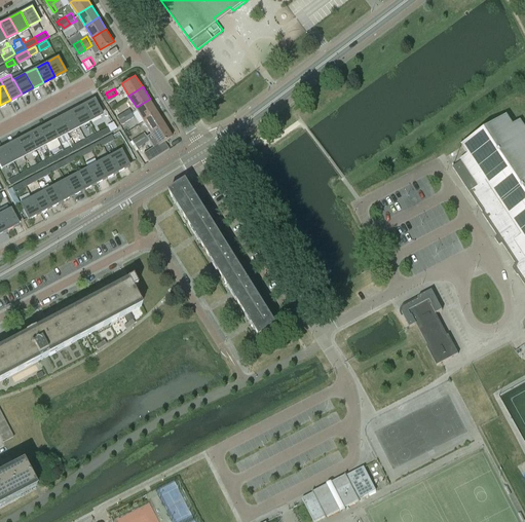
[(95,98),(83,104),(90,118),(102,112),(95,98)]
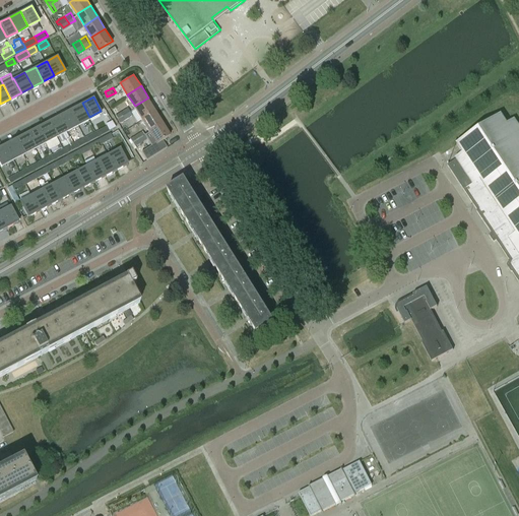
[(148,98),(135,106),(142,118),(155,110),(148,98)]
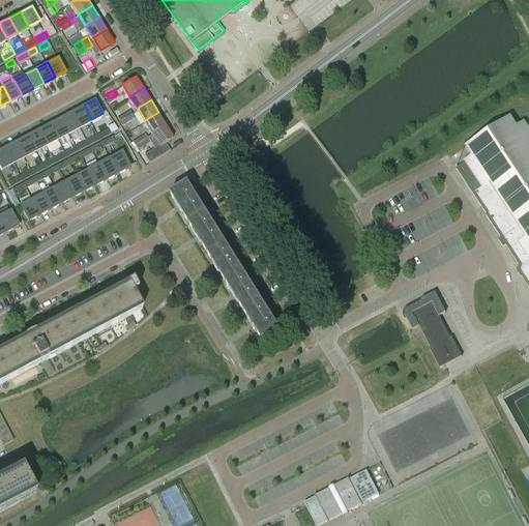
[(84,105),(72,111),(81,125),(91,119),(84,105)]
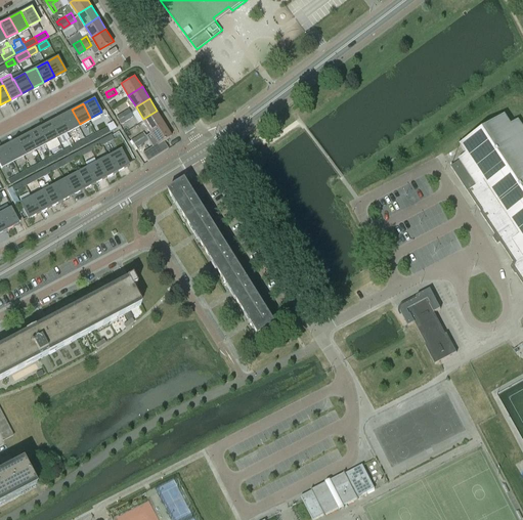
[(123,110),(128,118),(134,114),(129,105),(123,110)]
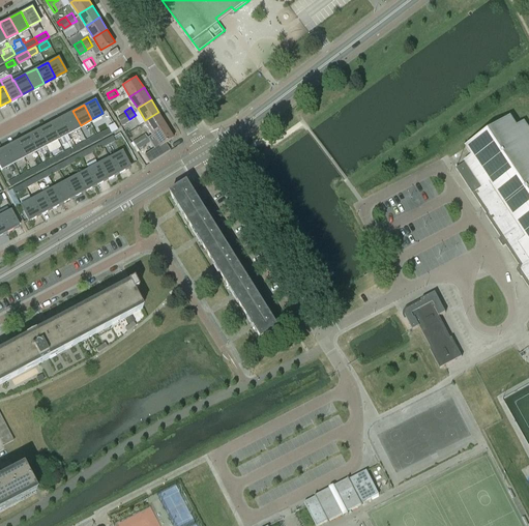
[(72,111),(62,117),(69,132),(81,125),(72,111)]
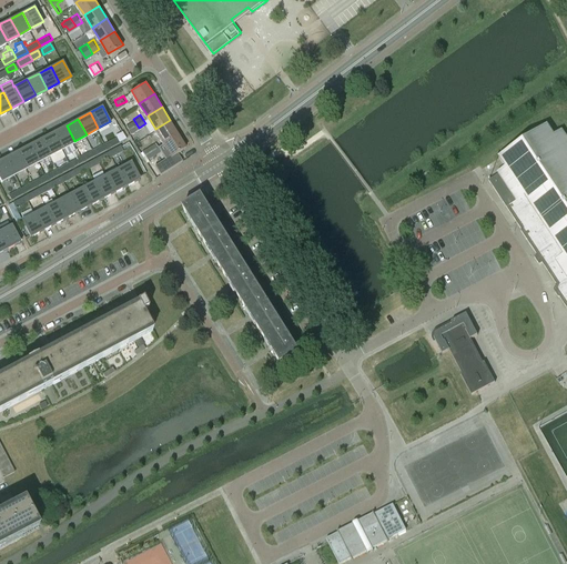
[(139,128),(133,119),(127,123),(127,124),(125,126),(130,132),(131,131),(132,132),(139,128)]
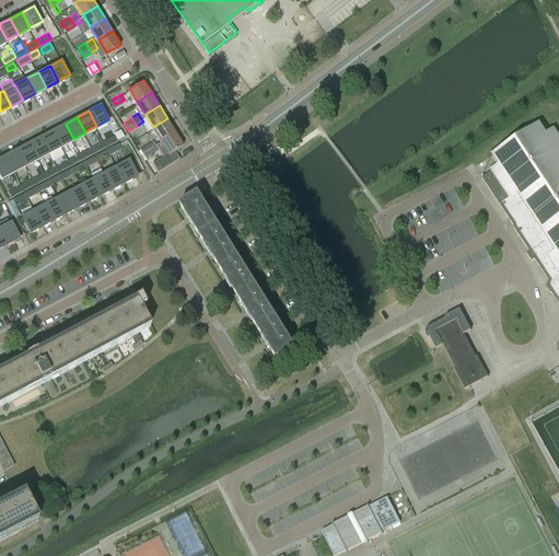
[(175,130),(167,118),(153,127),(161,139),(175,130)]
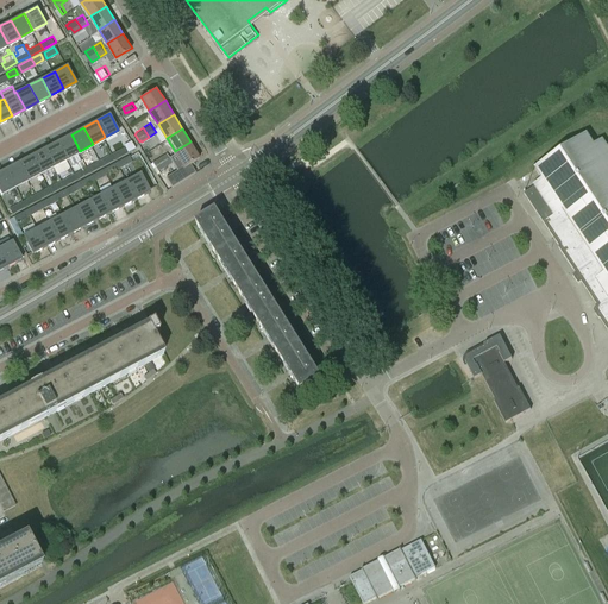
[(545,177),(526,190),(561,243),(559,243),(577,270),(574,272),(580,281),(583,278),(597,301),(595,307),(600,315),(601,315),(607,325),(607,142),(605,138),(596,144),(588,131),(537,165),(545,177)]
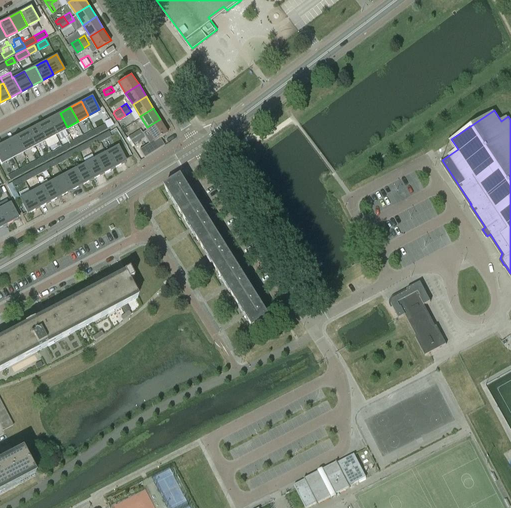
[(67,127),(60,113),(49,118),(56,132),(67,127)]
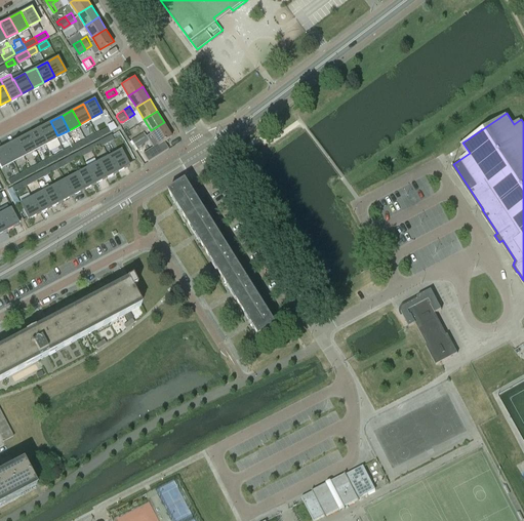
[(57,135),(50,121),(39,127),(47,142),(57,135)]
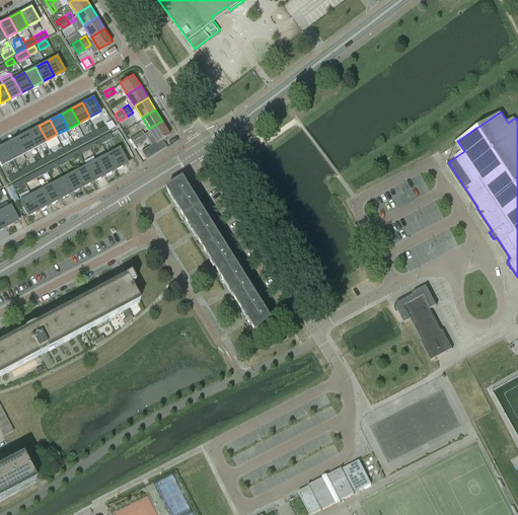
[(170,133),(162,121),(149,129),(157,141),(170,133)]
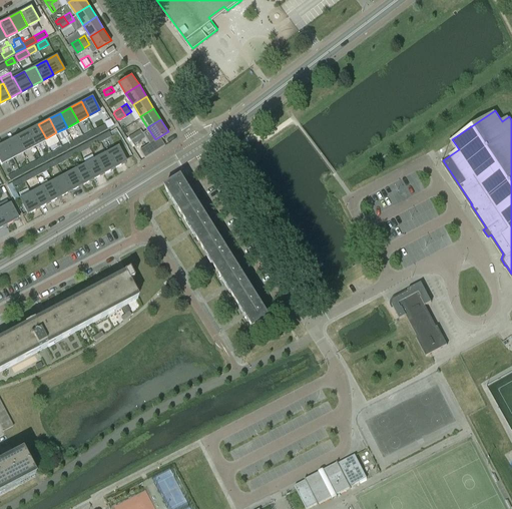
[(105,121),(94,127),(97,132),(108,126),(105,121)]
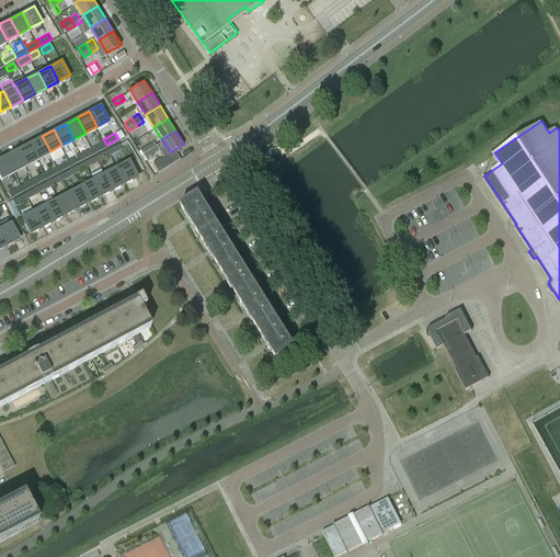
[(42,136),(31,141),(38,158),(50,151),(42,136)]
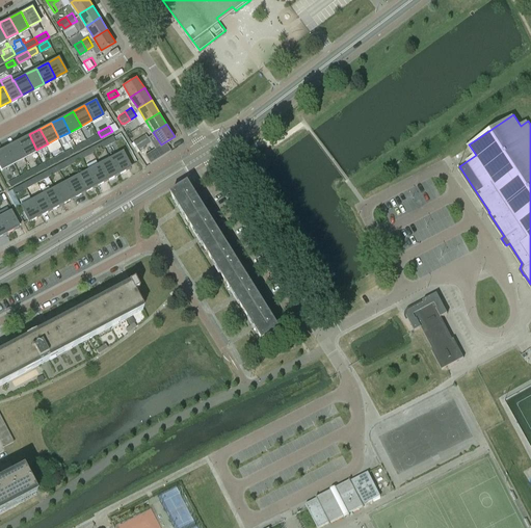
[(147,131),(140,135),(144,143),(151,139),(147,131)]
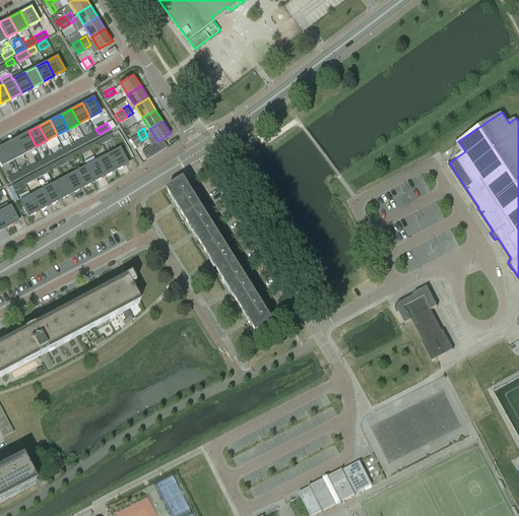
[(95,129),(85,134),(87,139),(99,134),(95,129)]
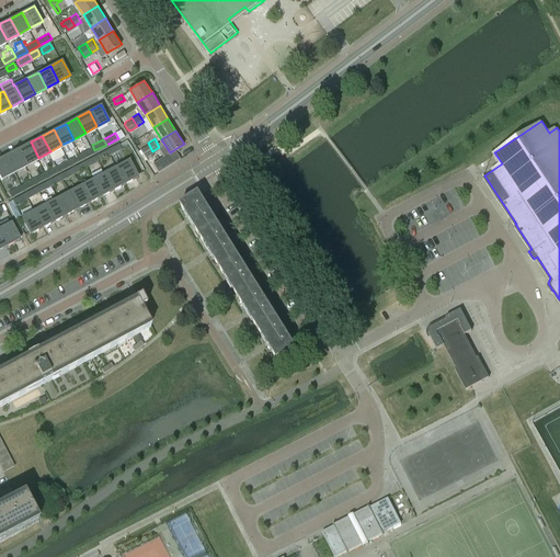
[(107,147),(111,152),(123,146),(120,140),(107,147)]
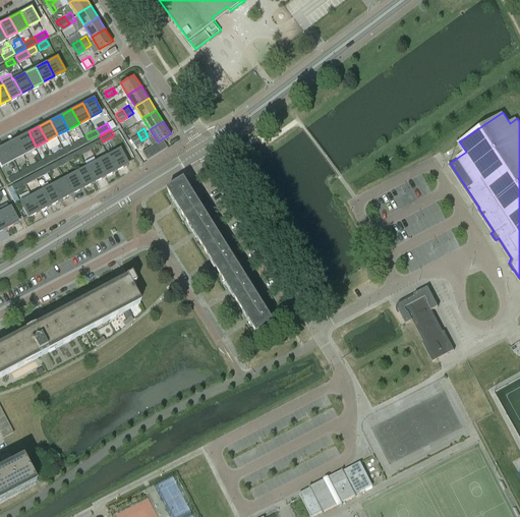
[(36,147),(29,131),(17,137),(24,152),(36,147)]
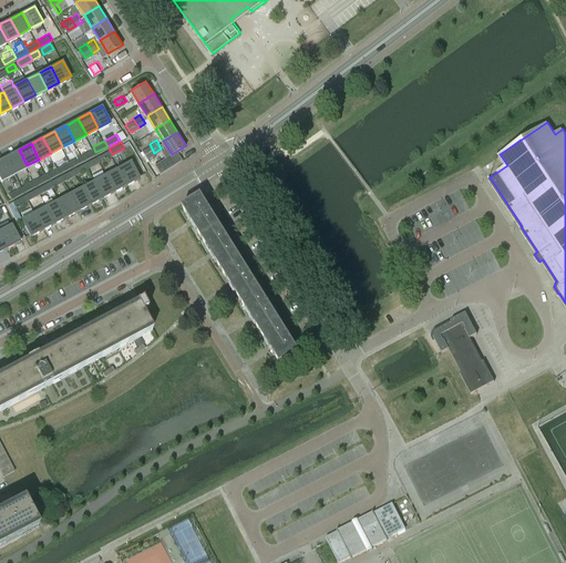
[(154,153),(150,144),(142,149),(143,150),(141,151),(147,161),(151,159),(148,156),(154,153)]
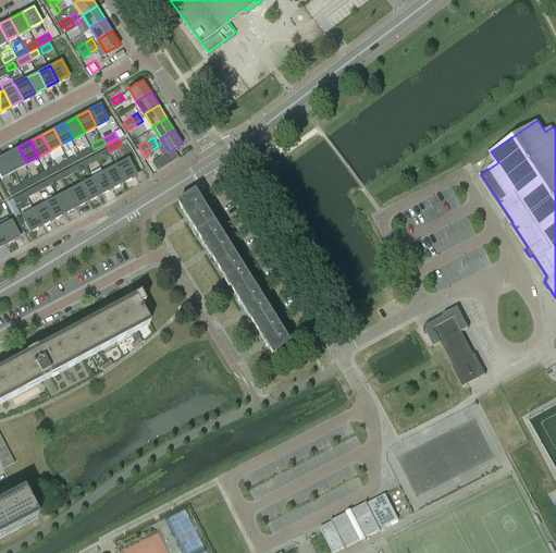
[(91,144),(79,150),(83,156),(94,149),(91,144)]
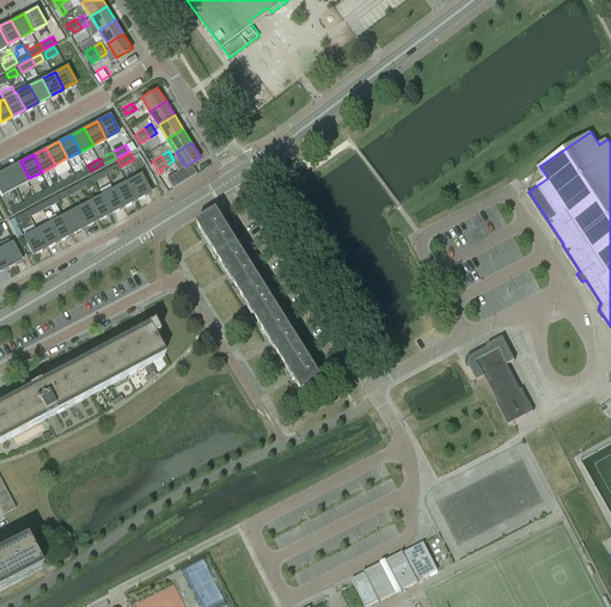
[(121,166),(117,160),(105,167),(108,173),(121,166)]
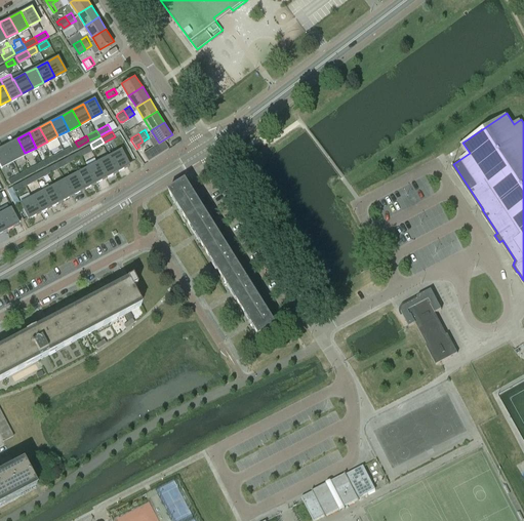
[(25,153),(17,138),(6,145),(14,159),(25,153)]
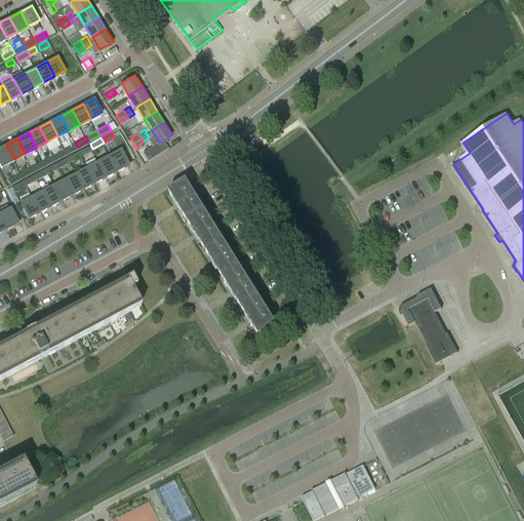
[(78,147),(75,142),(64,148),(67,153),(78,147)]
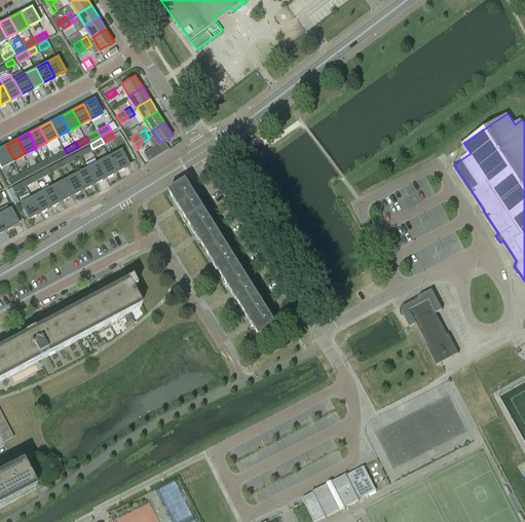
[(92,149),(90,144),(79,149),(82,155),(92,149)]
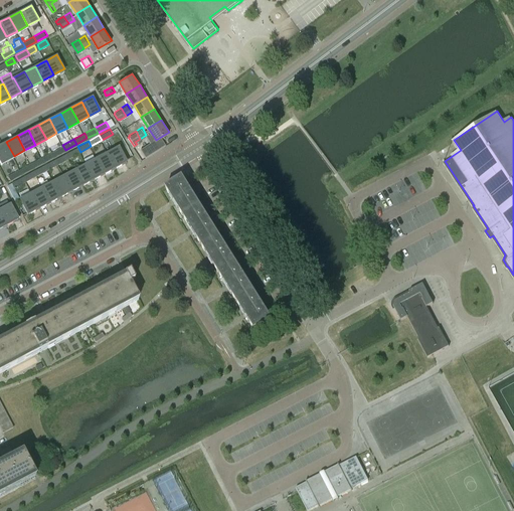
[(14,156),(6,142),(0,145),(0,156),(3,162),(14,156)]
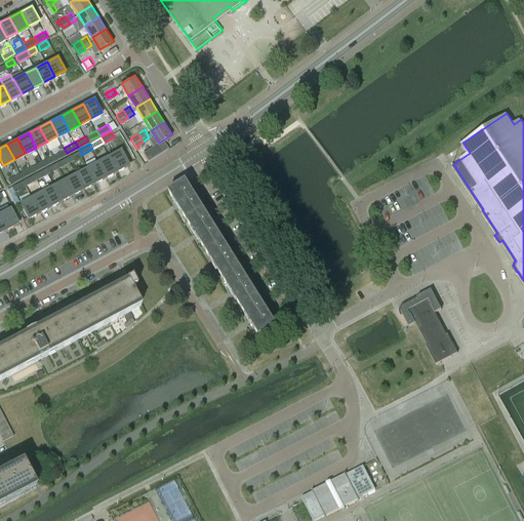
[(64,148),(53,153),(55,158),(67,153),(64,148)]
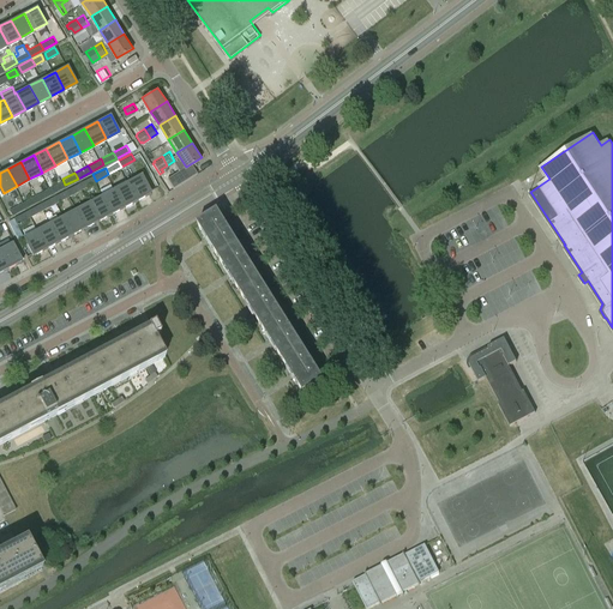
[(128,180),(138,197),(151,191),(142,173),(128,180)]
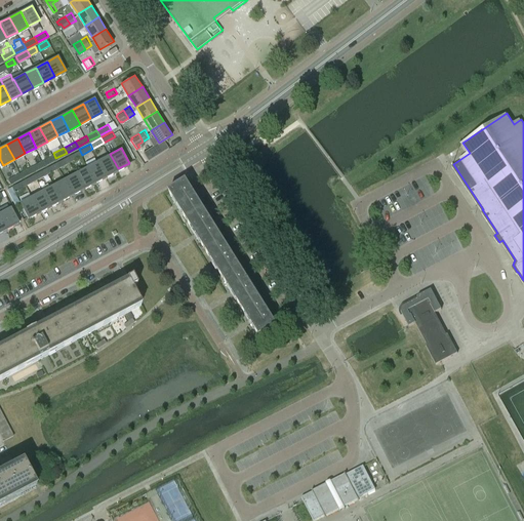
[(82,155),(79,149),(68,155),(71,160),(82,155)]
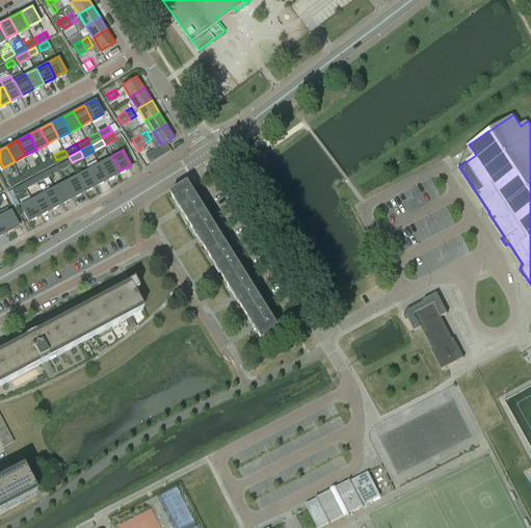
[(120,170),(111,156),(111,157),(109,153),(98,159),(100,162),(108,177),(120,170)]
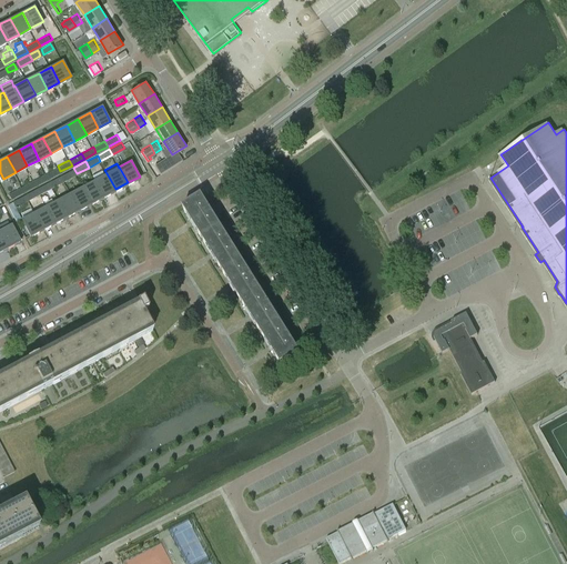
[(60,171),(58,165),(46,172),(49,178),(60,171)]
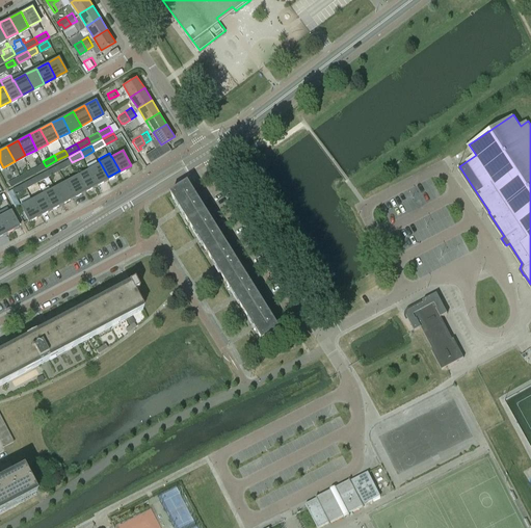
[(69,157),(58,163),(60,168),(72,162),(69,157)]
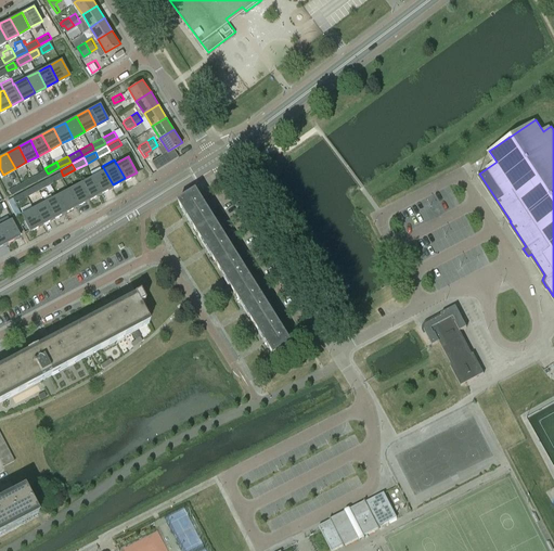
[(48,174),(44,168),(33,175),(36,180),(48,174)]
